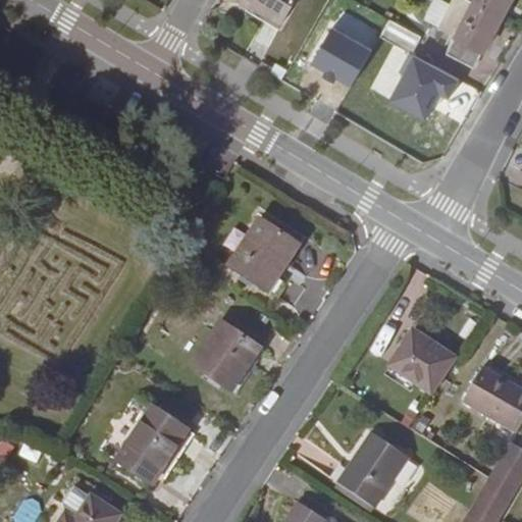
[(296,0),(241,0),(281,24),(296,0)]
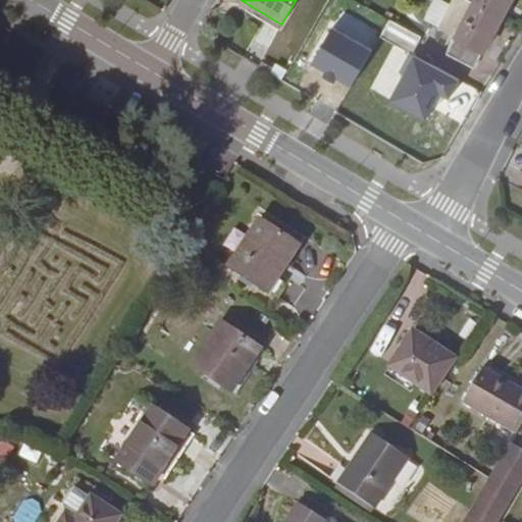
[(502,17),(474,2),(470,0),(453,0),(438,27),(457,37),(448,53),(473,67),(483,50),(483,51),(502,17)]
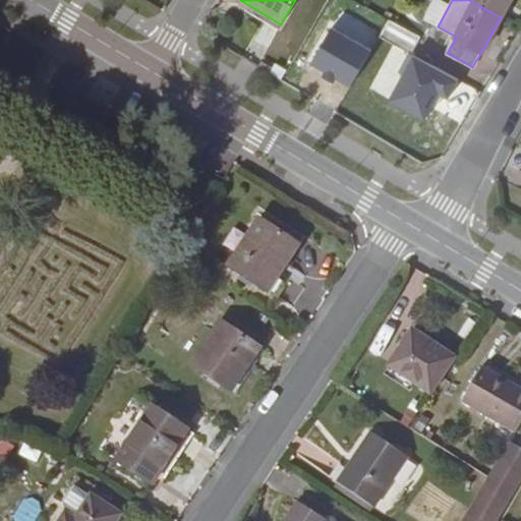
[(501,17),(510,0),(474,0),(473,2),(501,17)]
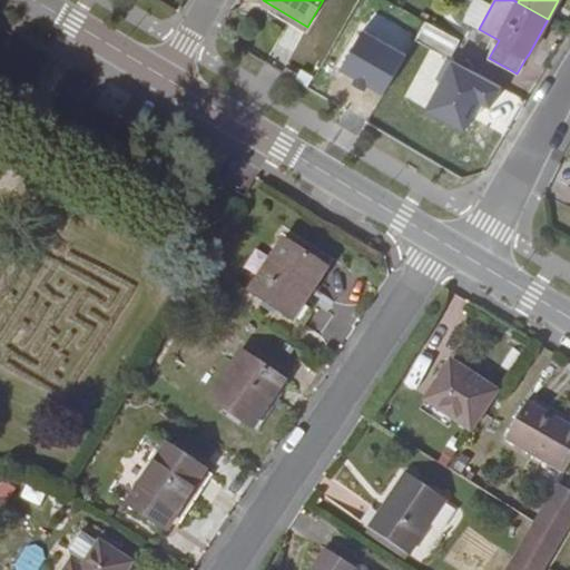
[(461,39),(426,21),(416,41),(450,59),(461,39)]
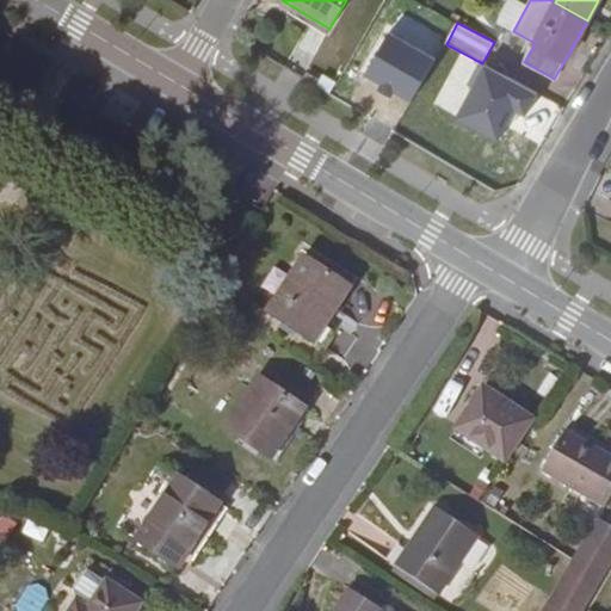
[(304,255),(267,310),(315,343),(351,288),(304,255)]
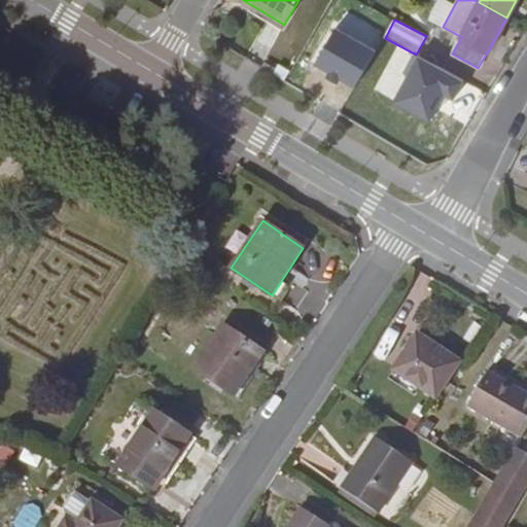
[(223,324),(194,369),(235,395),(264,352),(223,324)]
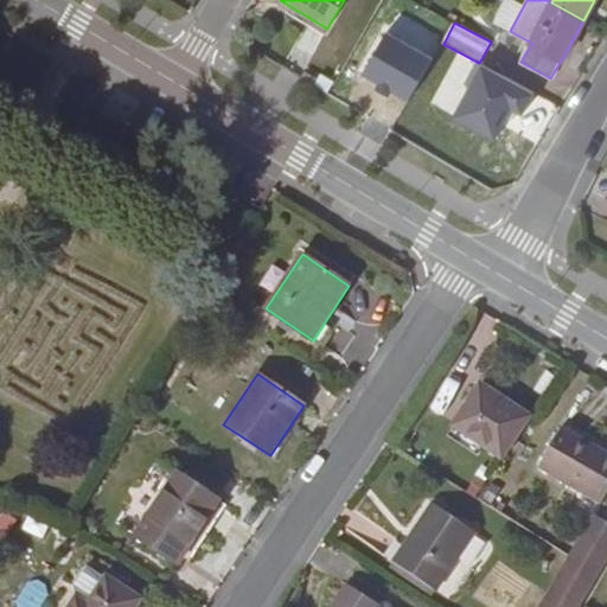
[(505,458),(530,420),(479,384),(453,426),(484,445),(505,458)]
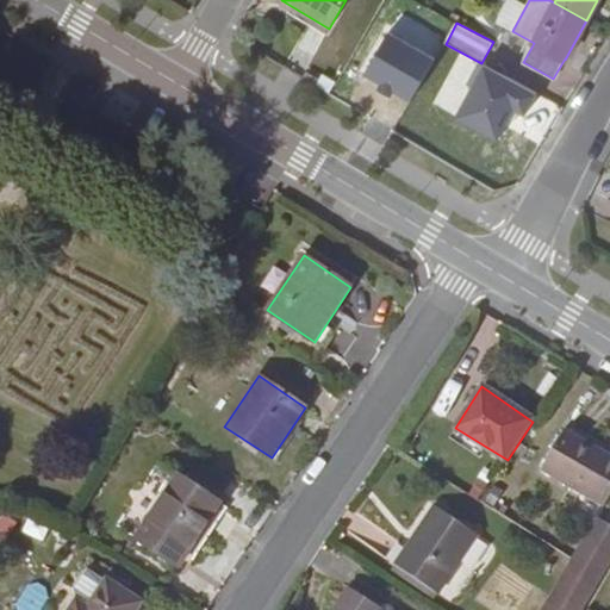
[(479,458),(486,447),(455,428),(449,437),(479,458)]
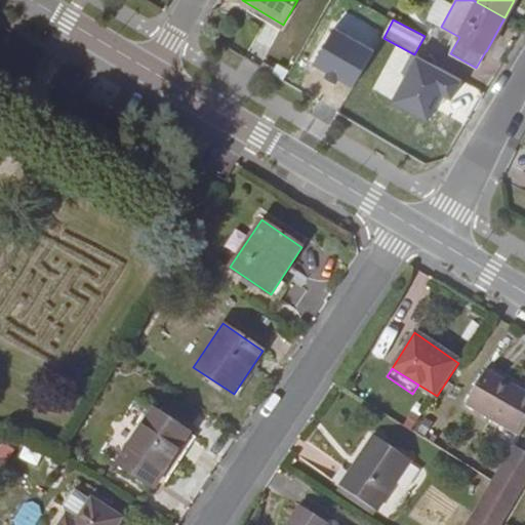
[(520,436),(524,426),(524,391),(487,369),(467,404),(520,436)]
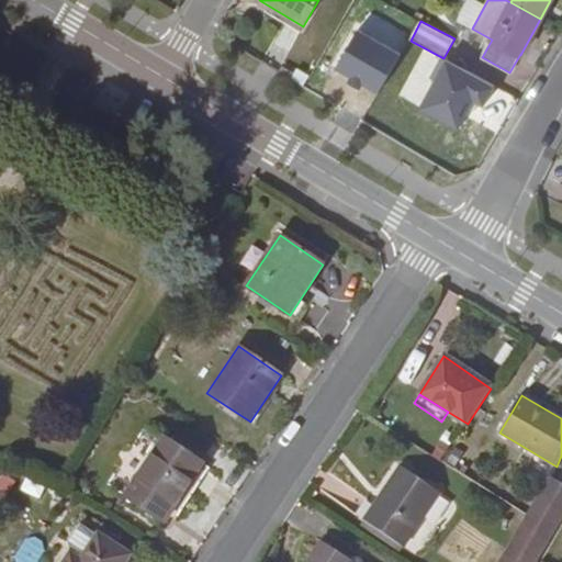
[(164,437),(125,497),(165,523),(203,463),(164,437)]
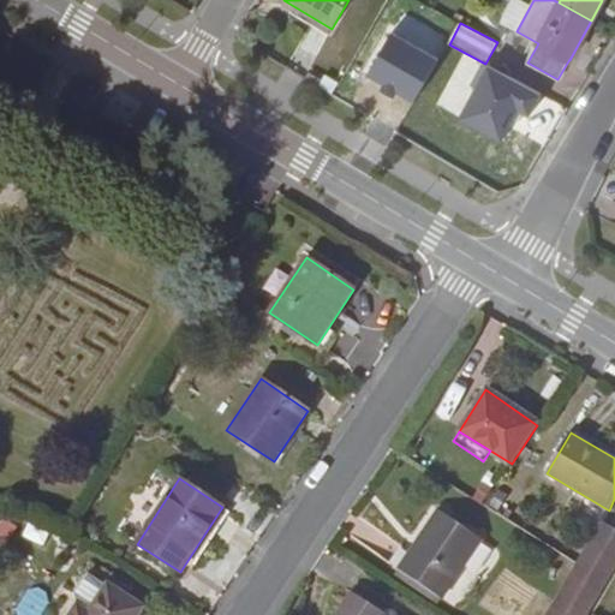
[(442,598),(482,539),(439,509),(398,568),(442,598)]
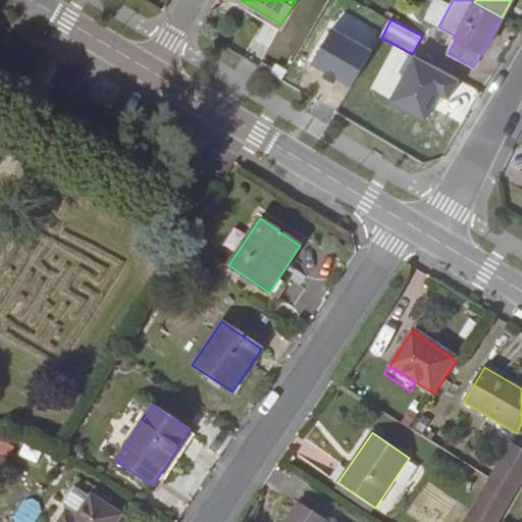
[(115,521),(120,514),(92,496),(75,521),(66,515),(61,521),(115,521)]
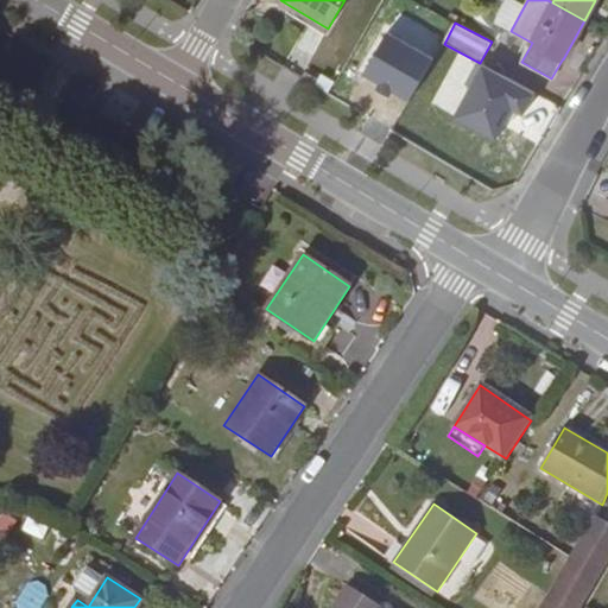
[(30,580),(14,606),(18,607),(36,607),(48,590),(30,580)]
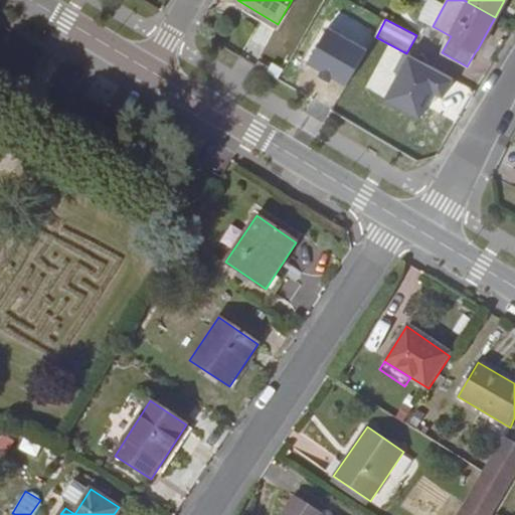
[(325,514),(293,495),(280,514),(325,514)]
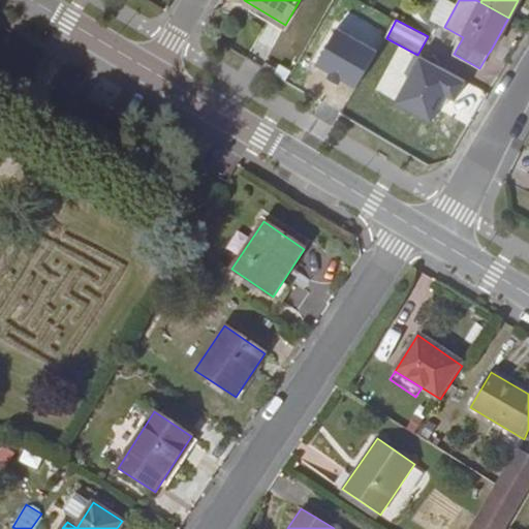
[(496,528),(476,518),(470,528),(496,528)]
